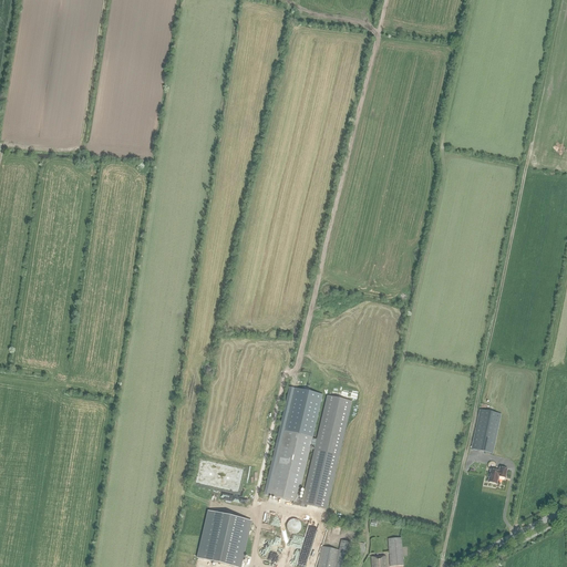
[(327,509),(352,402),(328,397),(302,504),(327,509)]
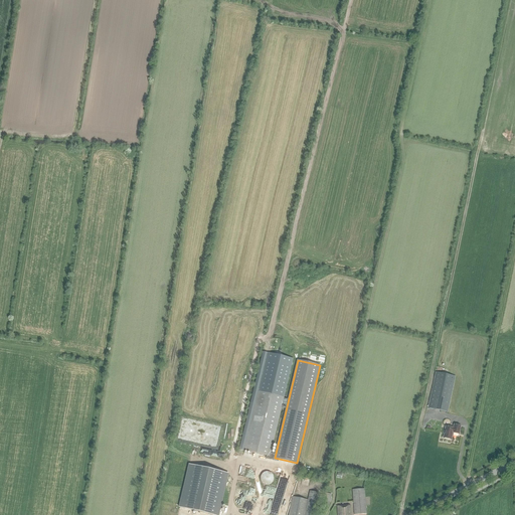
[(456,376),(436,372),(427,408),(448,412),(456,376)]
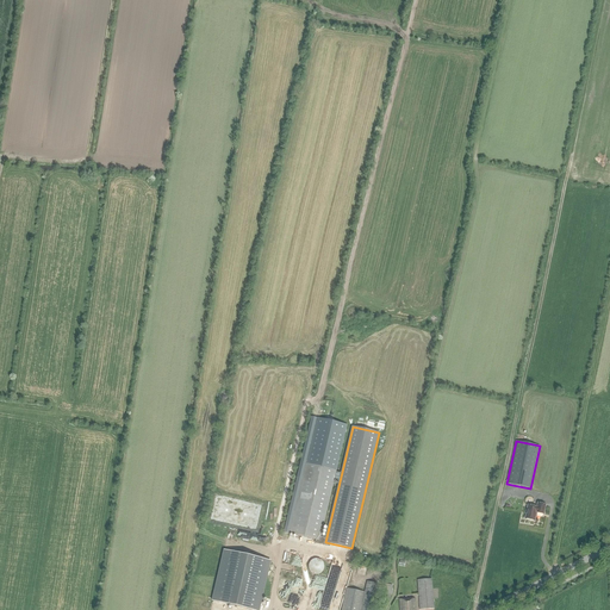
[(306,464),(290,534),(316,540),(315,543),(324,546),(327,539),(321,536),(336,471),(327,468),(328,462),(318,460),(316,466),(306,464)]
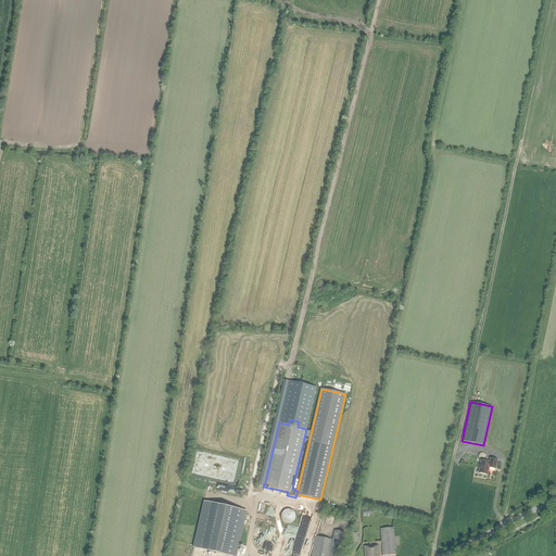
[(487,475),(489,467),(495,469),(497,460),(490,458),(489,463),(481,460),(480,466),(479,466),(479,468),(479,472),(487,475)]
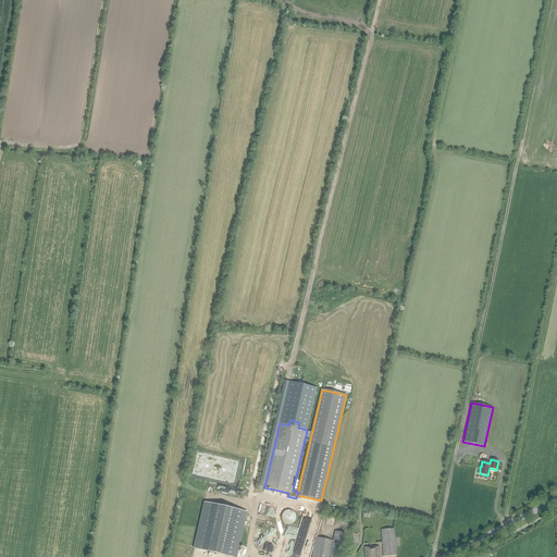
[(235,556),(246,512),(205,503),(195,548),(231,556),(235,556)]
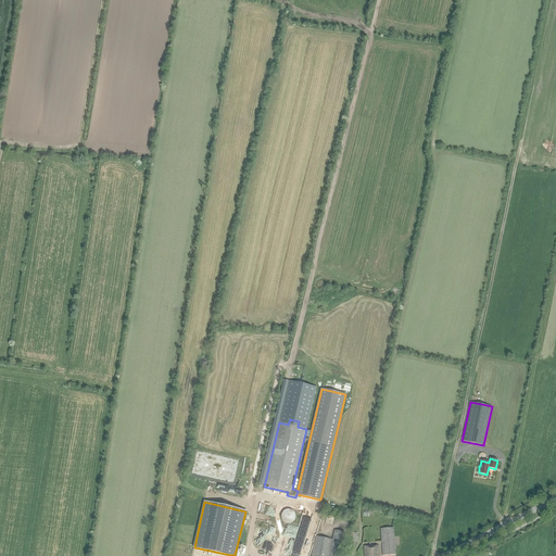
[(282,514),(281,516),(282,519),(282,521),(285,522),(287,525),(289,525),(292,523),(294,522),(295,520),(297,518),(295,516),(295,514),(293,512),(291,510),(289,510),(286,510),(283,512),(282,514)]
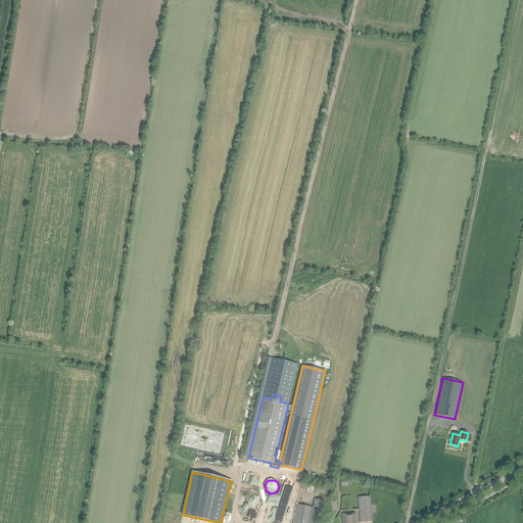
[(268,509),(275,512),(280,497),(273,494),(268,509)]
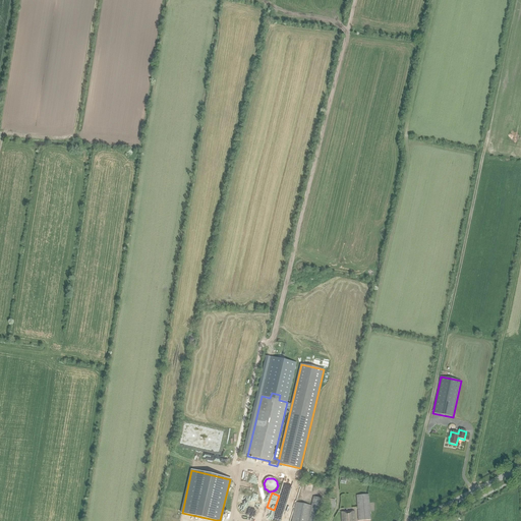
[(356,496),(358,520),(370,520),(368,495),(356,496)]
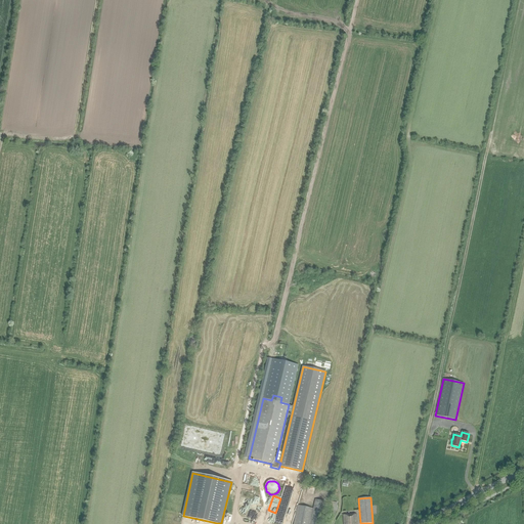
[(298,506),(293,523),(320,523),(325,501),(315,499),(313,509),(298,506)]
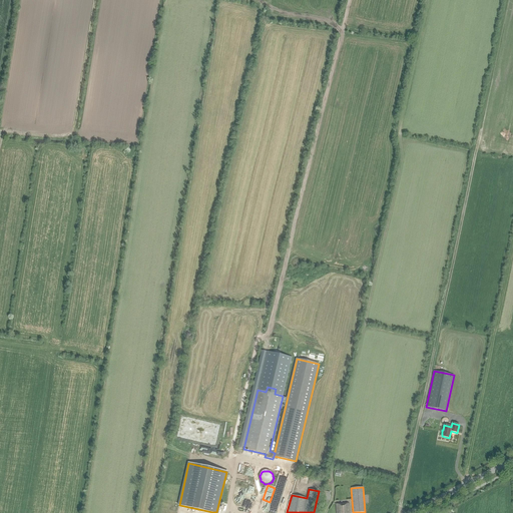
[(349,512),(349,503),(336,505),(336,512),(349,512)]
